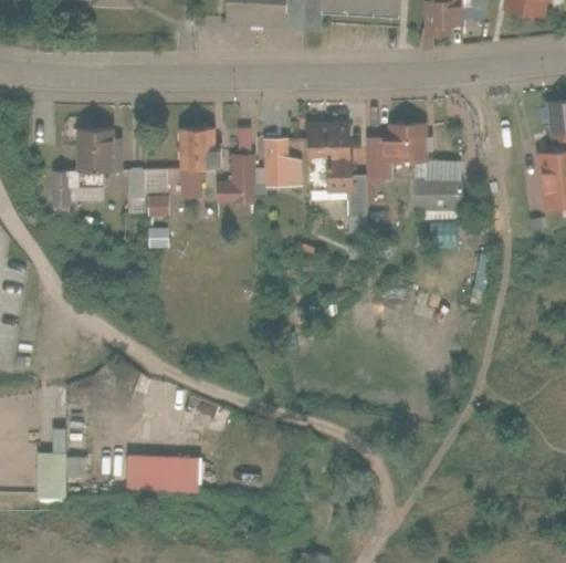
[(230,0),(230,18),(287,20),(287,0),(230,0)]
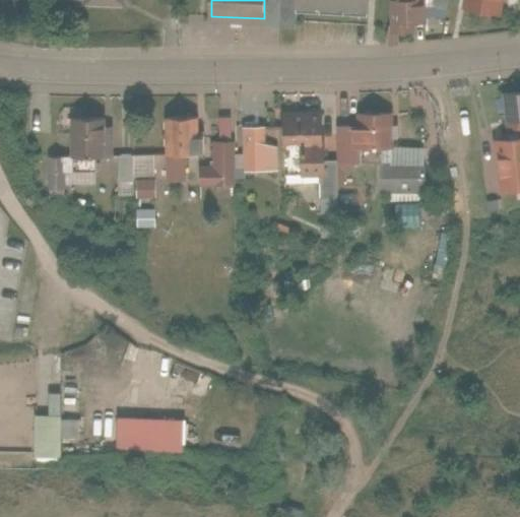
[(264,0),(264,18),(264,24),(280,25),(280,0),(264,0)]
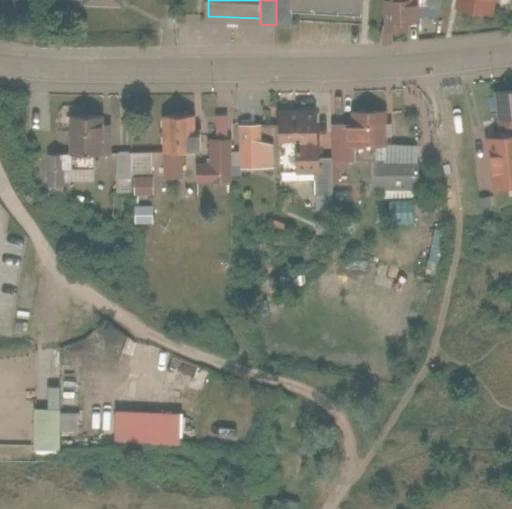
[(291,10),(291,0),(276,0),(276,25),(291,25),(291,10)]
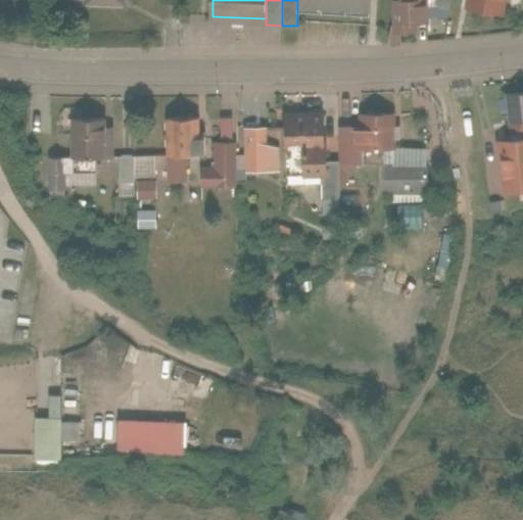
[(297,0),(297,10),(371,13),(371,0),(297,0)]
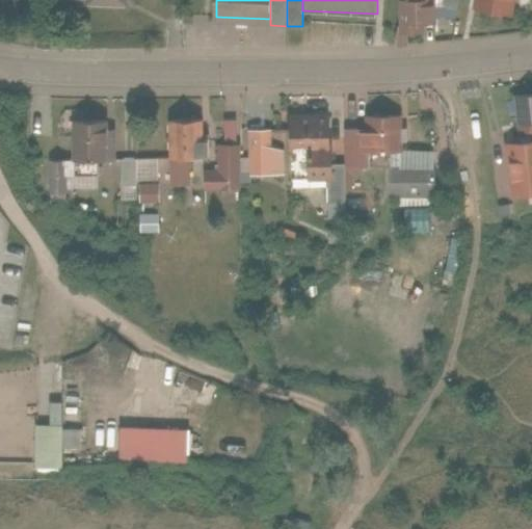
[(398,0),(400,45),(407,45),(407,32),(422,32),(422,23),(439,22),(437,1),(437,0),(398,0)]
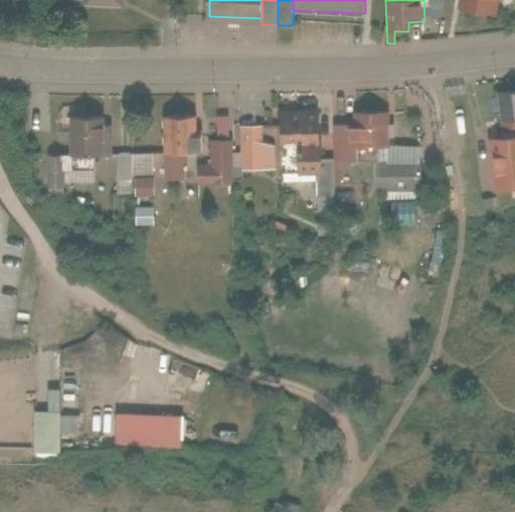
[(423,0),(423,1),(431,0),(433,7),(444,8),(445,0),(423,0)]
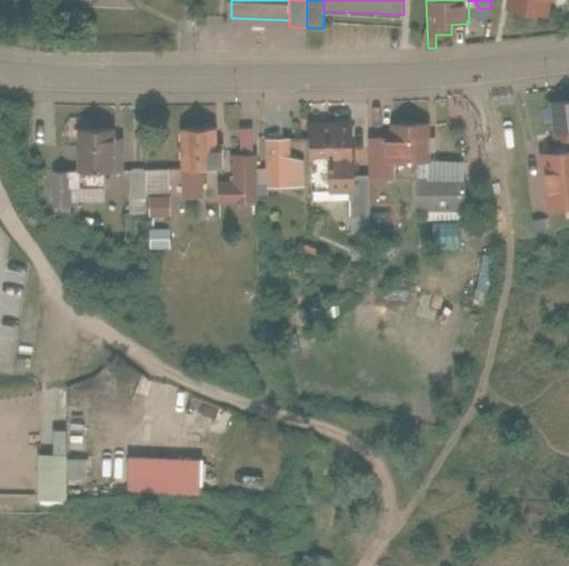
[(505,0),(503,6),(549,13),(551,0),(505,0)]
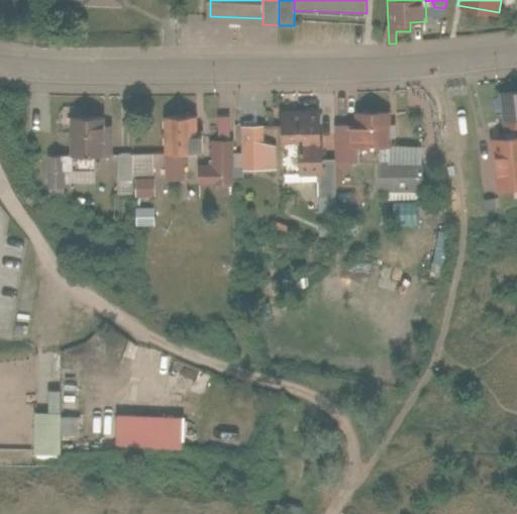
[(516,87),(499,90),(503,125),(516,123),(516,87)]
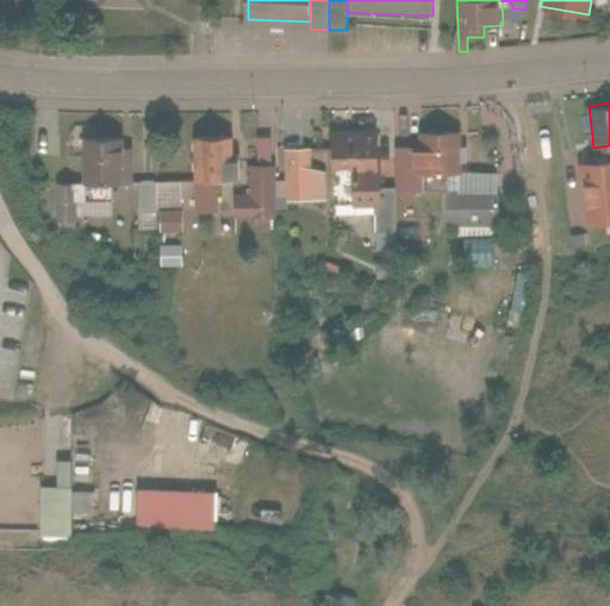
[(397,188),(397,229),(410,229),(409,210),(417,208),(417,199),(422,199),(422,180),(436,180),(460,179),(460,129),(418,130),(419,158),(408,158),(408,156),(396,156),(397,188)]
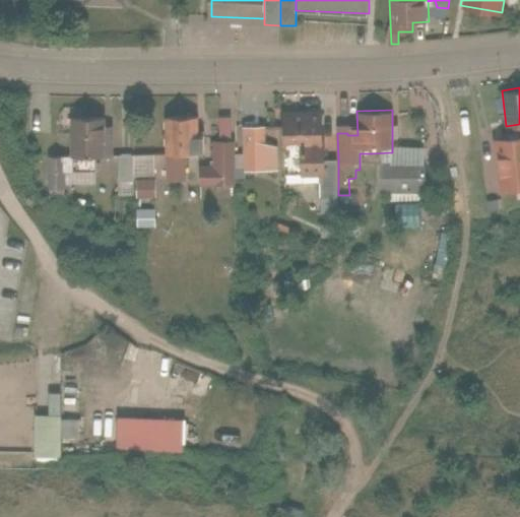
[(197,114),(165,114),(165,177),(188,177),(188,151),(205,151),(205,131),(197,131),(197,114)]
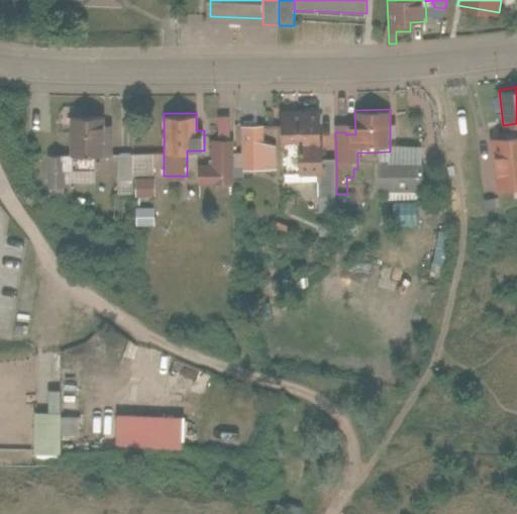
[(297,140),(323,140),(322,113),(279,113),(279,140),(297,140)]
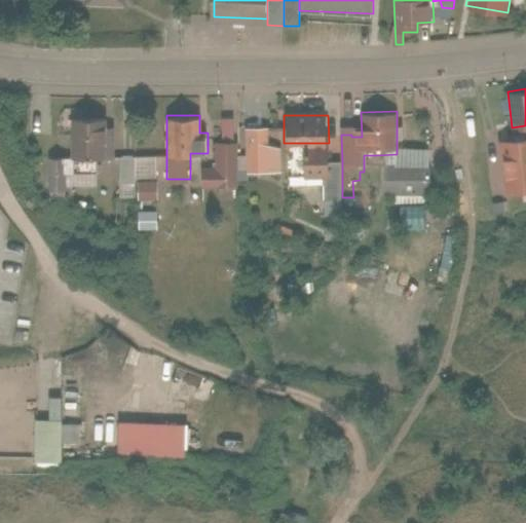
[(106,118),(70,118),(70,158),(72,158),(116,157),(115,129),(106,129),(106,118)]
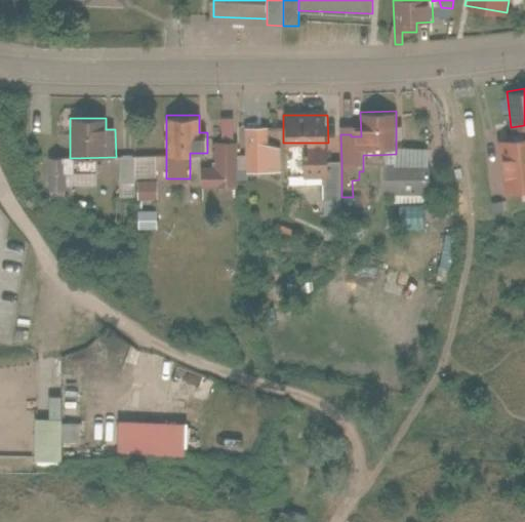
[(267,127),(244,127),(244,172),(285,172),(285,144),(267,144),(267,127)]
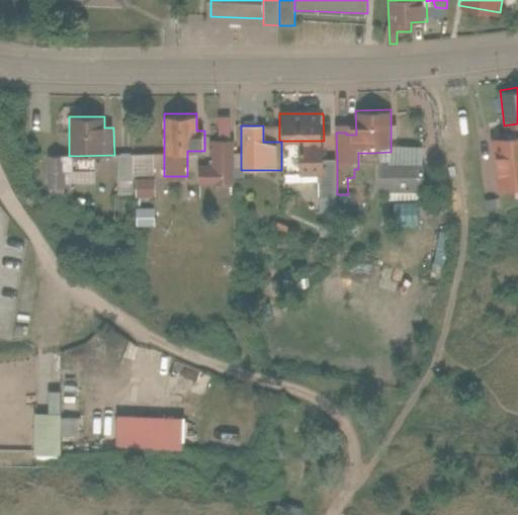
[(517,134),(494,138),(501,189),(517,186),(517,134)]
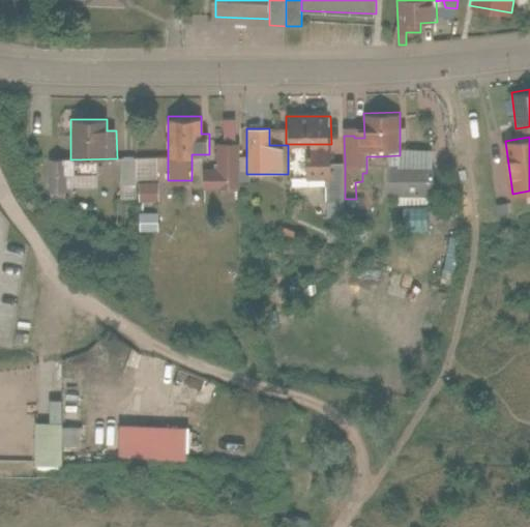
[(238,140),(218,141),(219,169),(204,169),(205,187),(240,186),(238,140)]
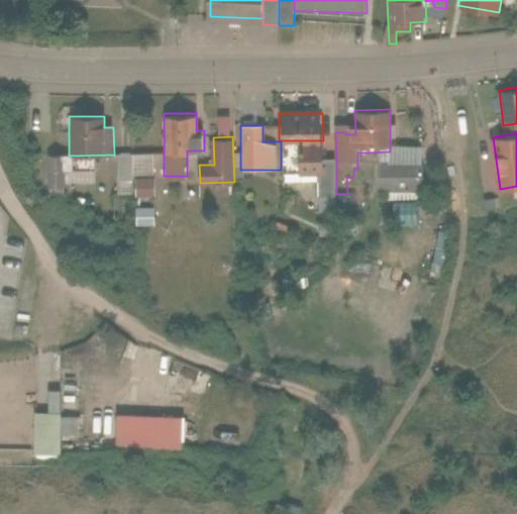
[(323,140),(297,140),(297,172),(323,172),(323,160),(323,140)]
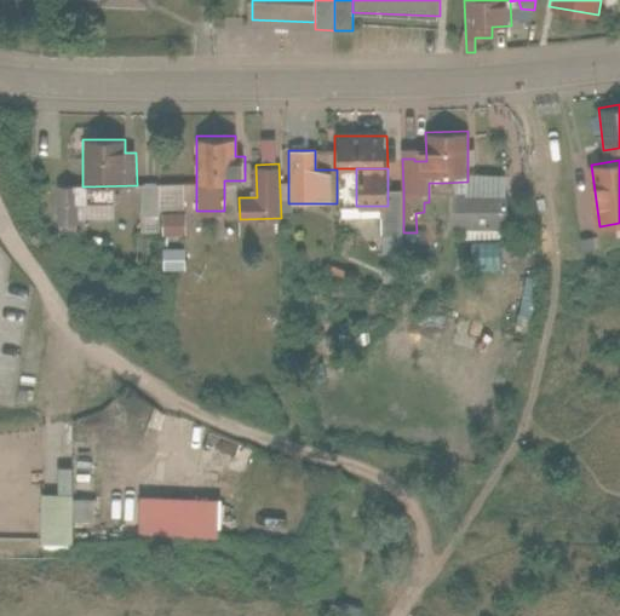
[(504,194),(511,193),(514,172),(472,170),(474,195),(504,194)]
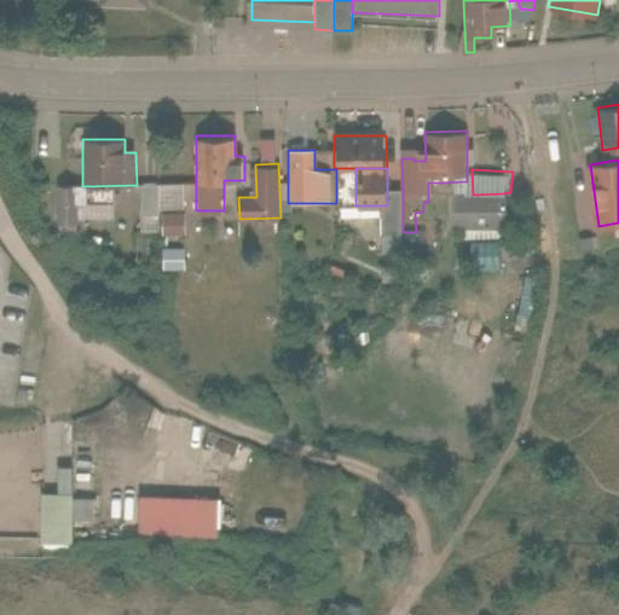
[(183,185),(158,186),(158,209),(184,209),(183,185)]
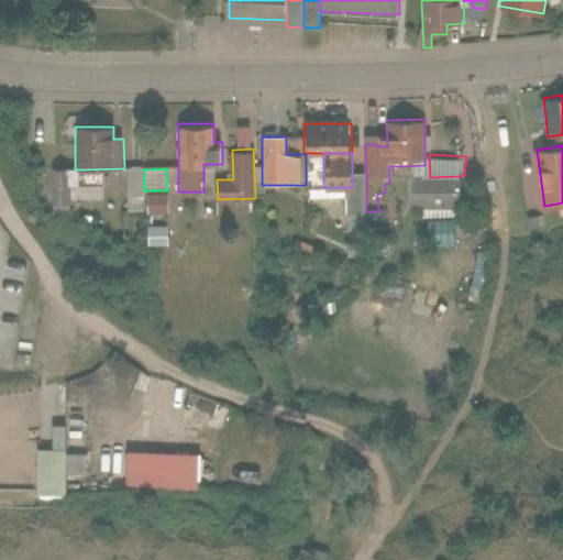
[(77,169),(53,169),(53,206),(77,206),(77,169)]
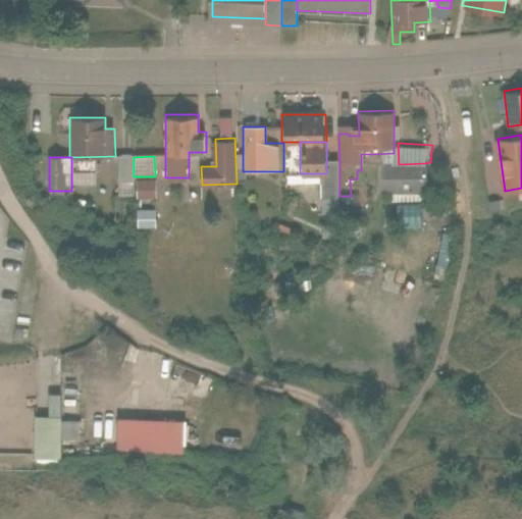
[(134,176),(134,157),(117,157),(117,182),(134,182),(134,176)]
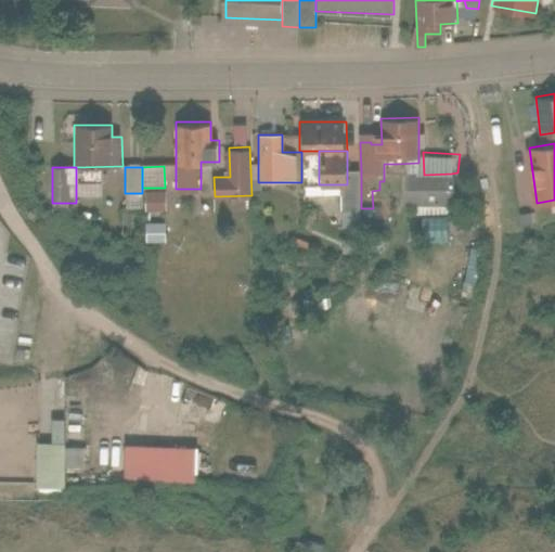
[(361,171),(347,171),(347,184),(347,210),(361,210),(361,208),(361,171)]
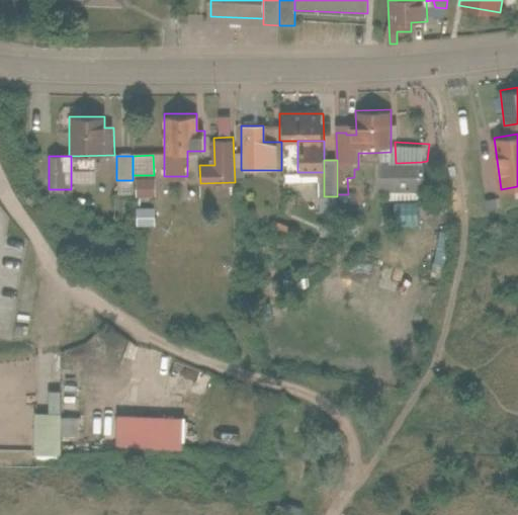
[(396,163),(377,163),(377,192),(421,192),(421,162),(396,163)]
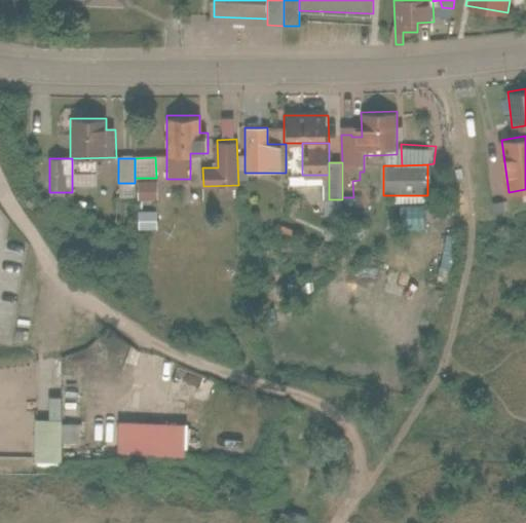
[(157,181),(137,182),(137,199),(157,198),(157,181)]
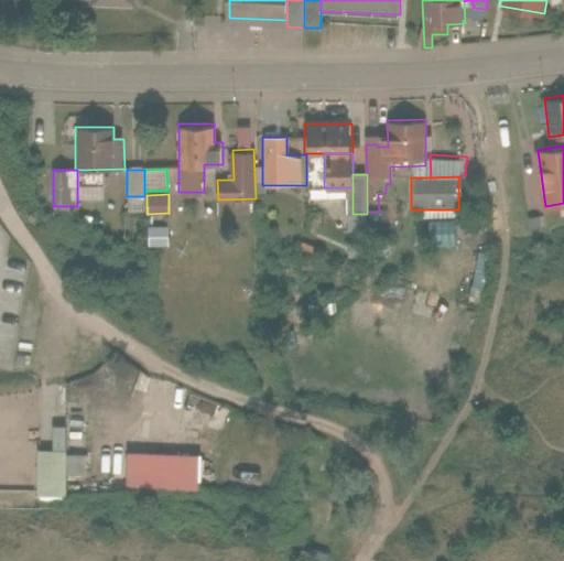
[(461,243),(461,218),(436,219),(436,243),(461,243)]
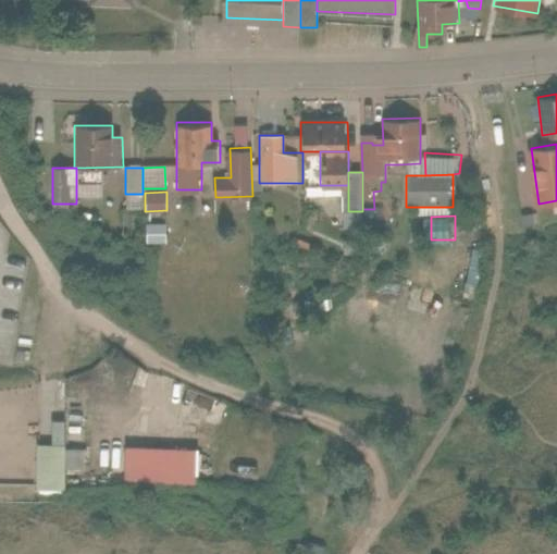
[(164,224),(145,224),(145,244),(164,244),(164,224)]
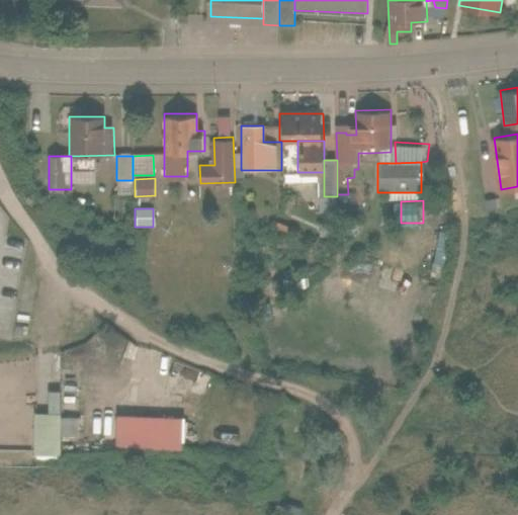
[(324,238),(312,238),(312,250),(324,250),(324,238)]
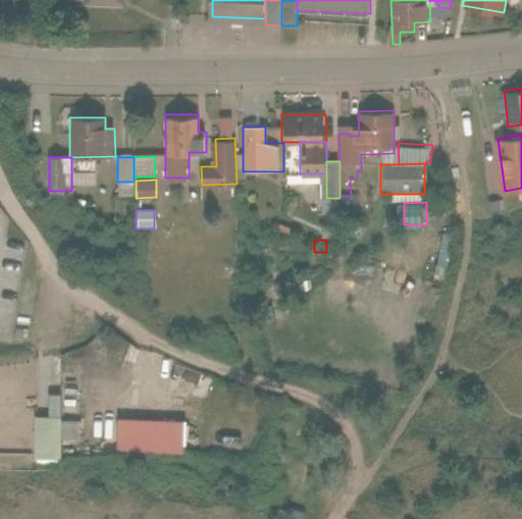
[(59,419),(36,419),(36,460),(60,460),(59,437),(59,421),(59,419)]
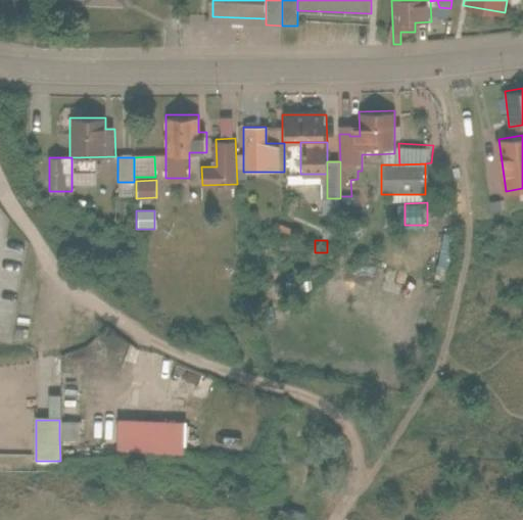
[(184,422),(117,421),(117,455),(184,455),(184,422)]
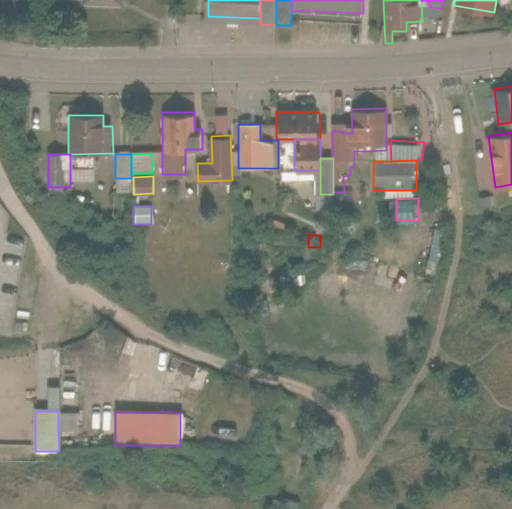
[(78,413),(58,413),(58,429),(78,428),(78,413)]
